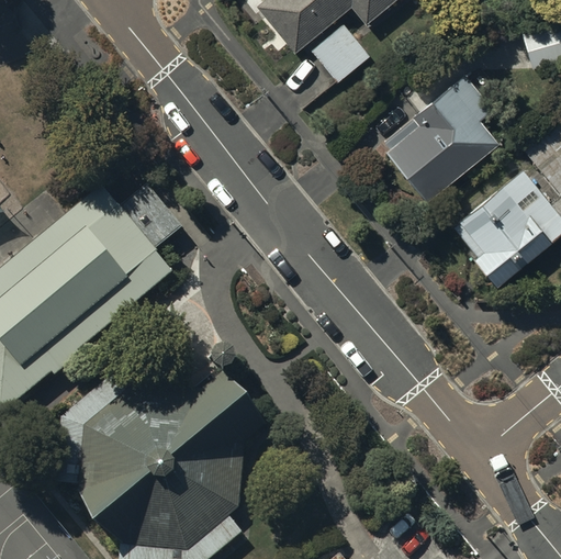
[(266,0),(259,6),(298,53),(352,8),(366,24),(394,0),(266,0)]
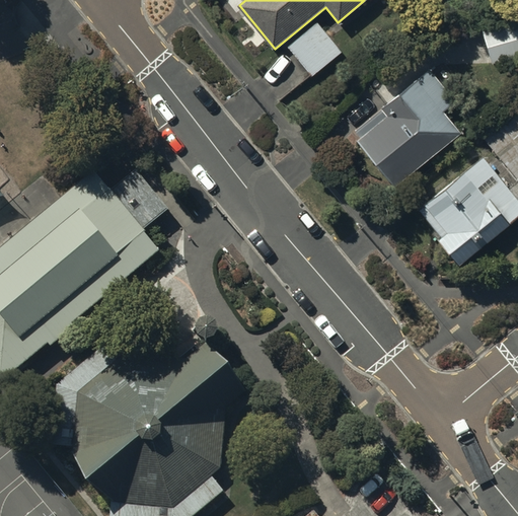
[(343,52),(319,20),(289,44),(313,75),(343,52)]
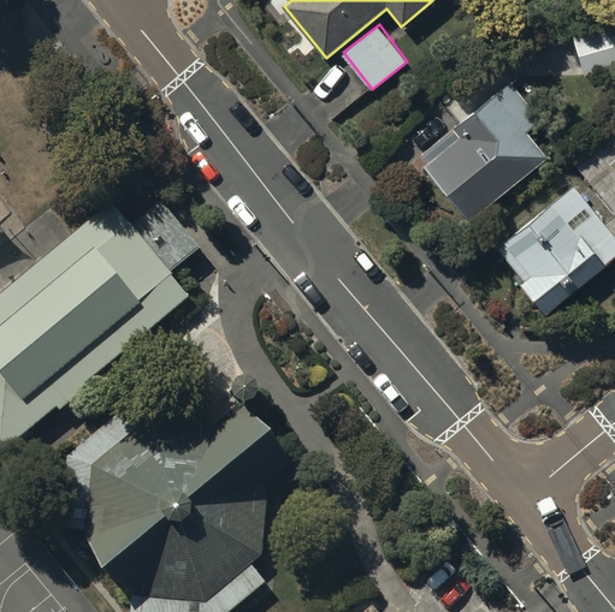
[(614,30),(574,46),(585,76),(614,64),(614,30)]
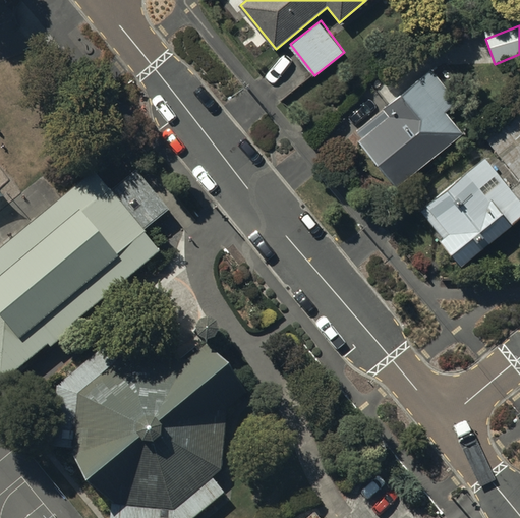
[(445,61),(432,70),(431,69),(355,130),(362,138),(358,141),(396,188),(461,135),(444,114),(458,102),(455,99),(467,89),(445,61)]
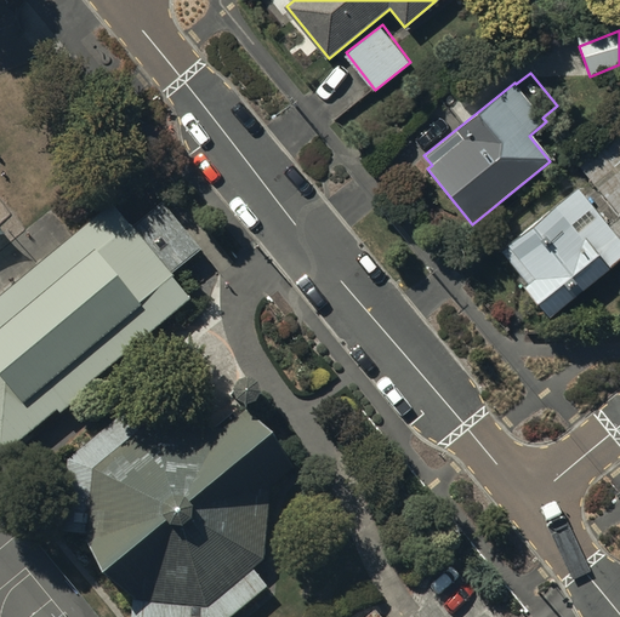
[(619,133),(613,126),(574,159),(619,212),(619,133)]
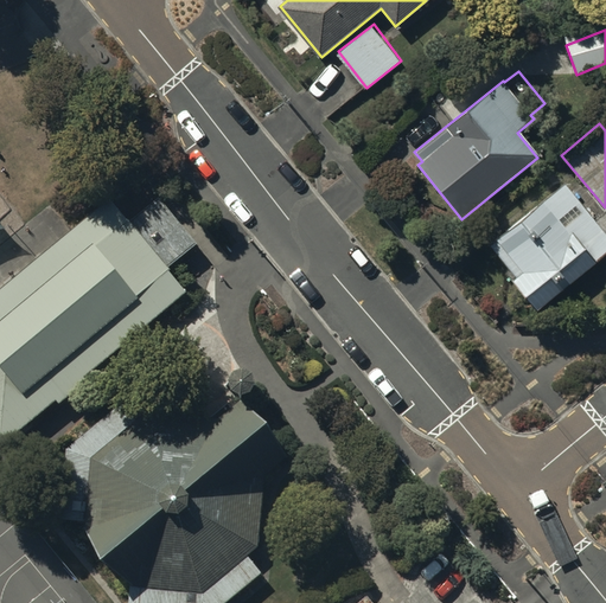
[(605,210),(594,219),(565,184),(491,247),(516,276),(510,282),(536,313),(605,252),(605,210)]
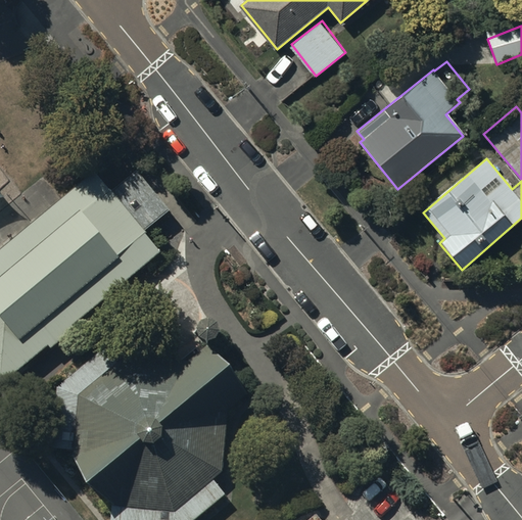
[(113,196),(96,175),(0,253),(0,386),(2,389),(162,256),(145,235),(172,214),(139,175),(113,196)]
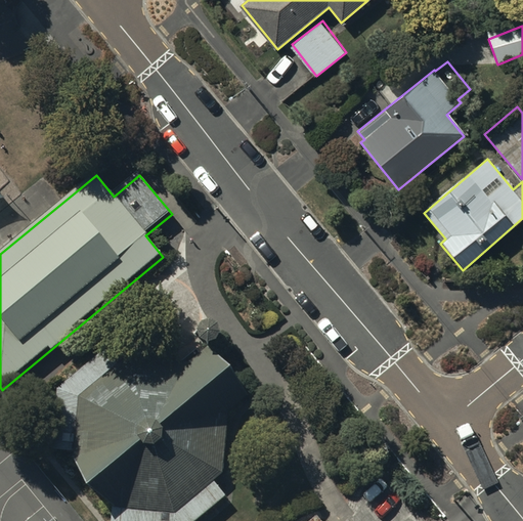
[(75,460),(92,498),(115,508),(113,520),(200,520),(228,497),(216,482),(224,475),(230,414),(250,398),(207,345),(182,364),(128,359),(119,366),(106,351),(59,390),(54,450),(76,452),(75,460)]
